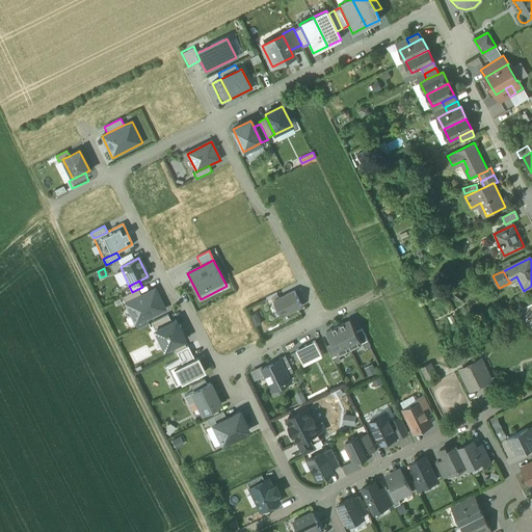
[(141,295),(138,289),(132,292),(123,297),(126,303),(141,295)]
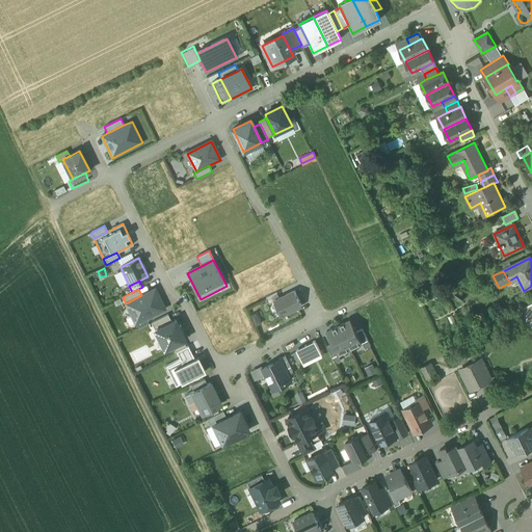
[(141,295),(126,303),(135,324),(165,310),(155,289),(141,295)]
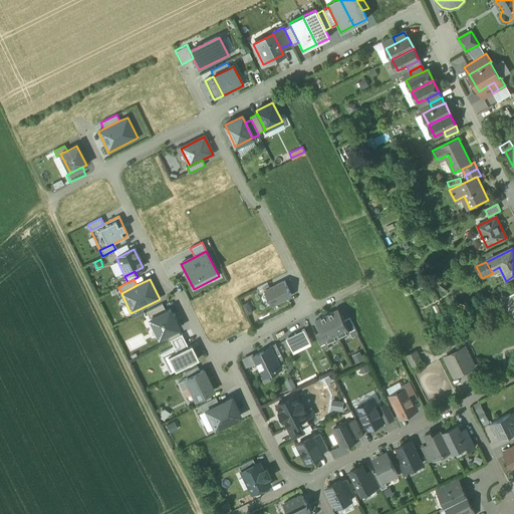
[(291,296),(284,282),(270,289),(265,292),(272,305),(291,296)]
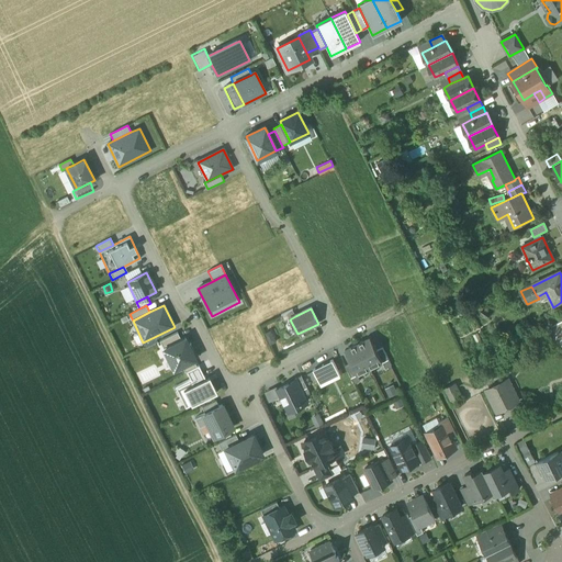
[(290,319),(295,316),(293,310),(281,316),(284,323),(290,319)]
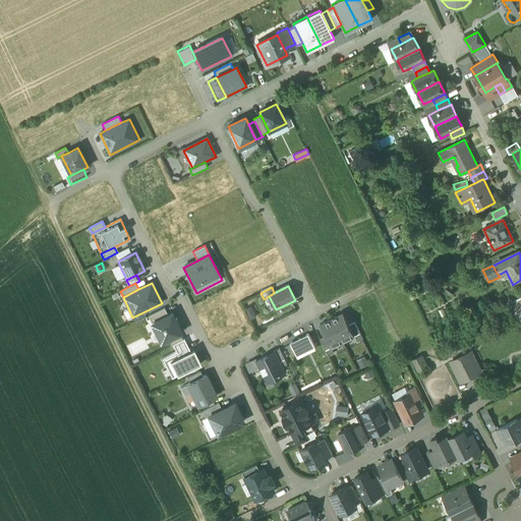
[(520,297),(508,304),(514,316),(520,312),(520,297)]
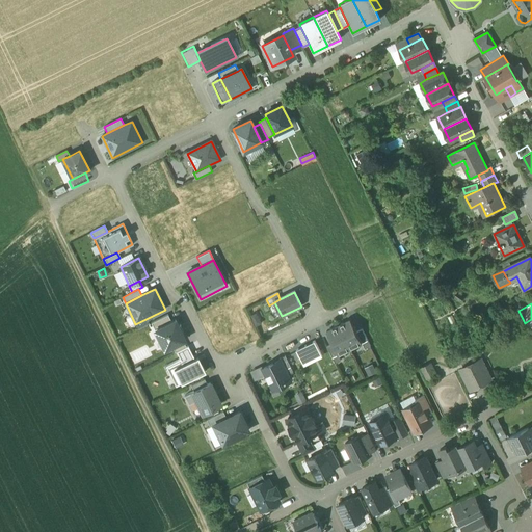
[(256,313),(250,315),(256,326),(261,323),(256,313)]
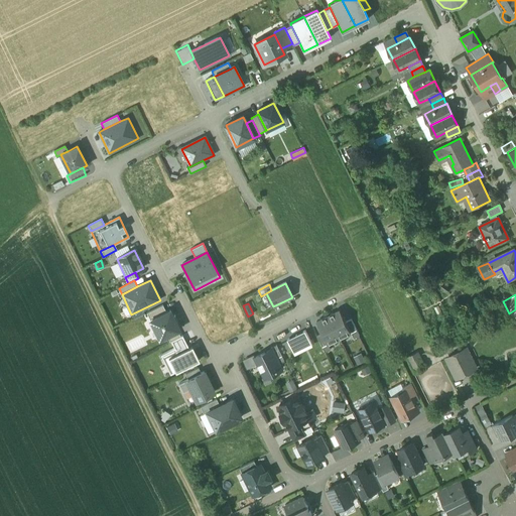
[(163,305),(147,313),(150,319),(166,311),(163,305)]
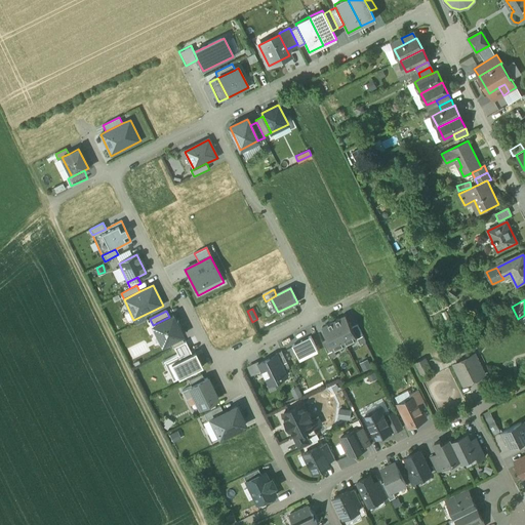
[(169,317),(153,325),(163,346),(170,341),(180,336),(183,335),(172,316),(169,317)]
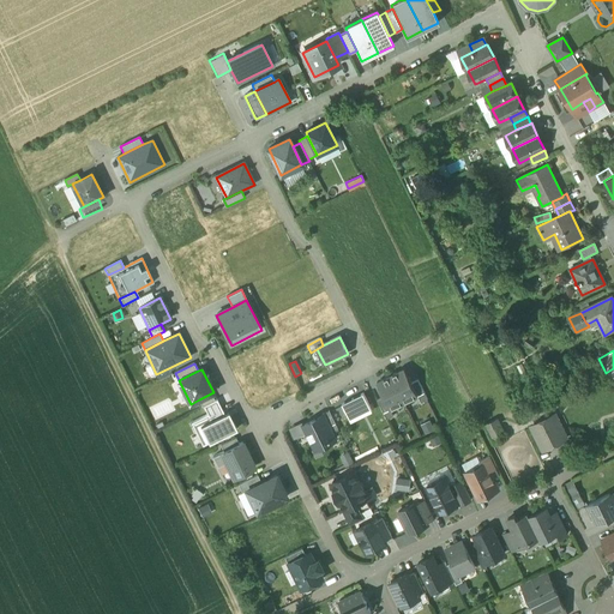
[(405,369),(391,377),(404,403),(419,396),(411,384),(405,369)]
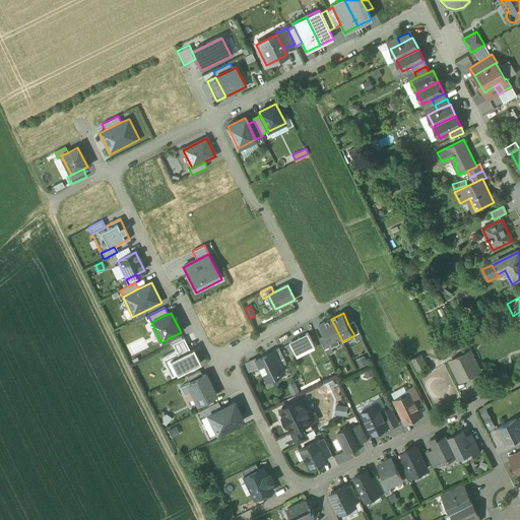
[(330,346),(342,341),(331,319),(319,324),(325,336),(330,346)]
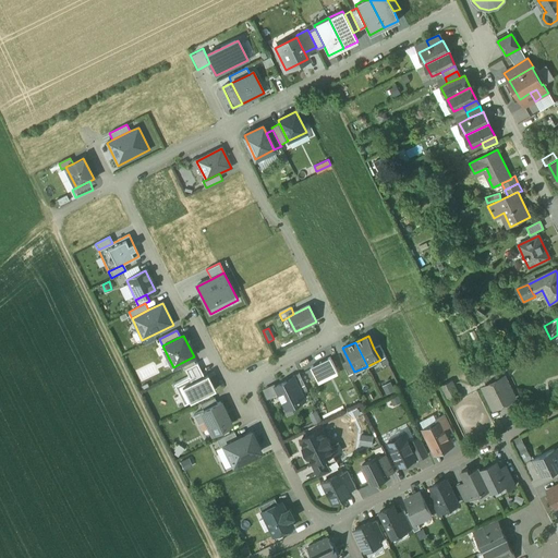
[(380,346),(374,349),(380,360),(383,366),(389,363),(380,346)]
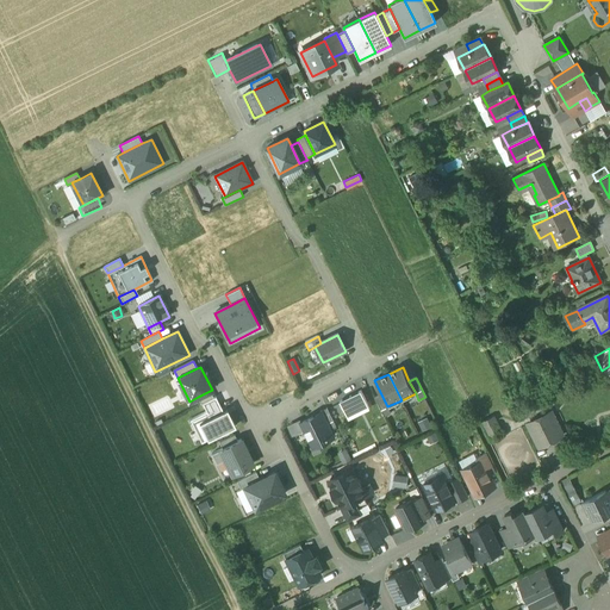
[(210,391),(198,397),(200,404),(201,404),(213,398),(210,391)]
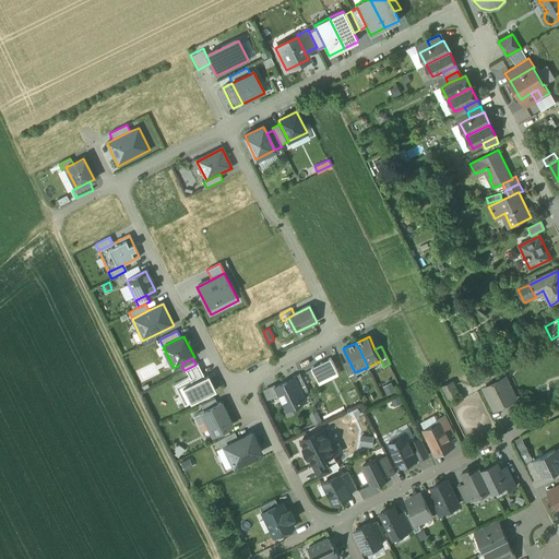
[(339,375),(331,360),(313,369),(320,383),(339,375)]
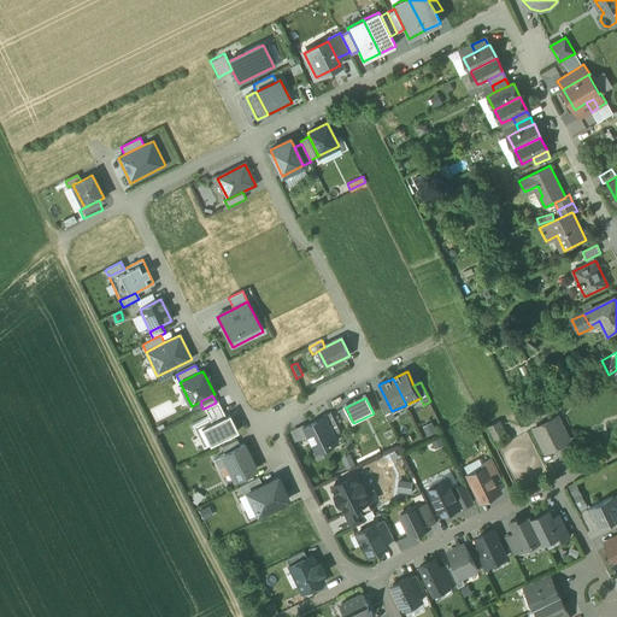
[(392,411),(386,399),(380,403),(388,422),(395,418),(392,411)]
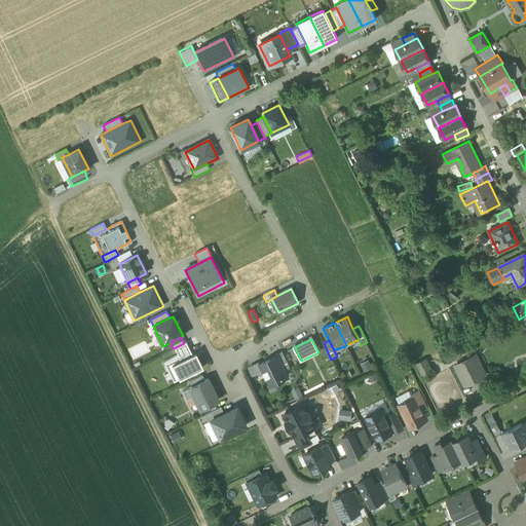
[(174,348),(178,355),(181,361),(192,354),(186,342),(184,343),(174,348)]
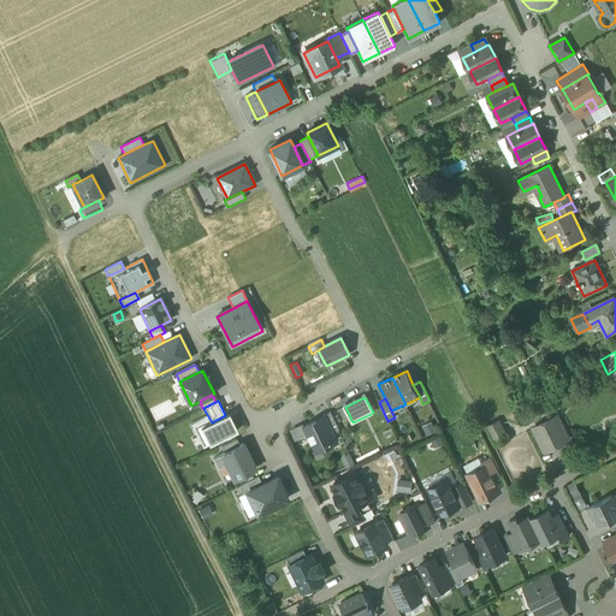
[(331,413),(324,416),(325,418),(333,434),(339,432),(331,413)]
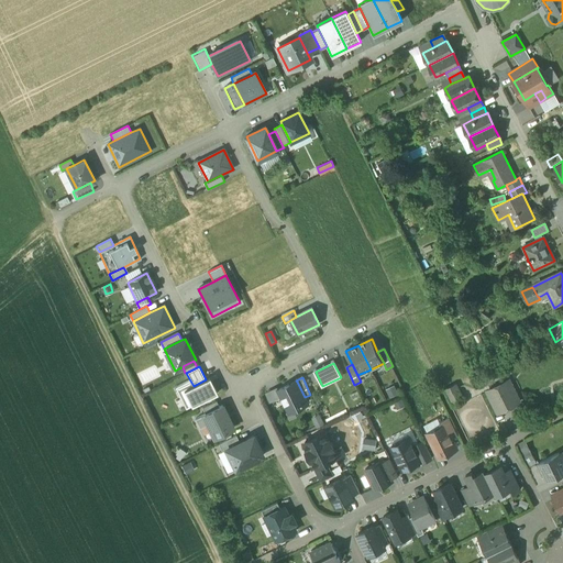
[(217,394),(209,378),(206,379),(194,386),(185,390),(190,404),(192,406),(217,394)]
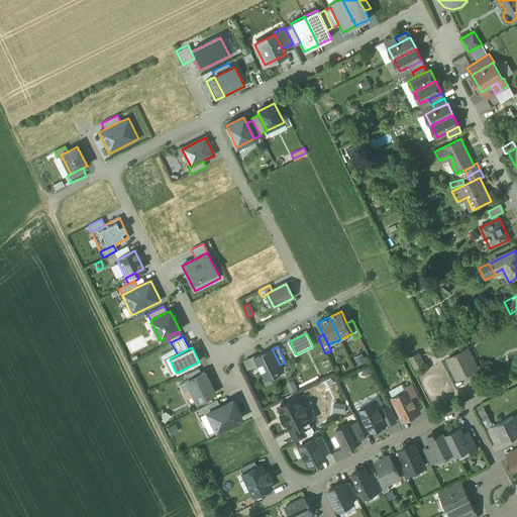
[(170,358),(178,354),(175,349),(161,356),(170,373),(175,371),(170,358)]
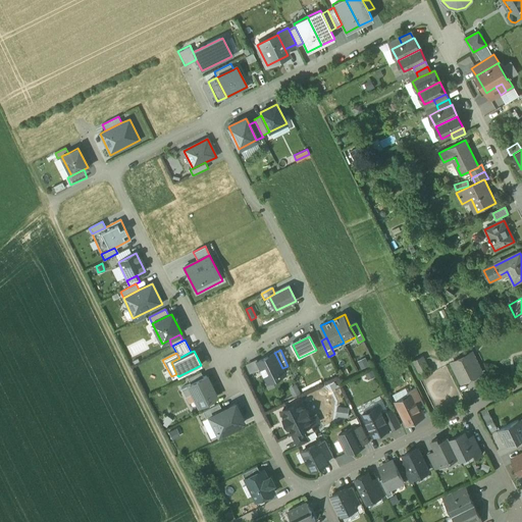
[(471,353),(452,362),(462,382),(481,372),(471,353)]
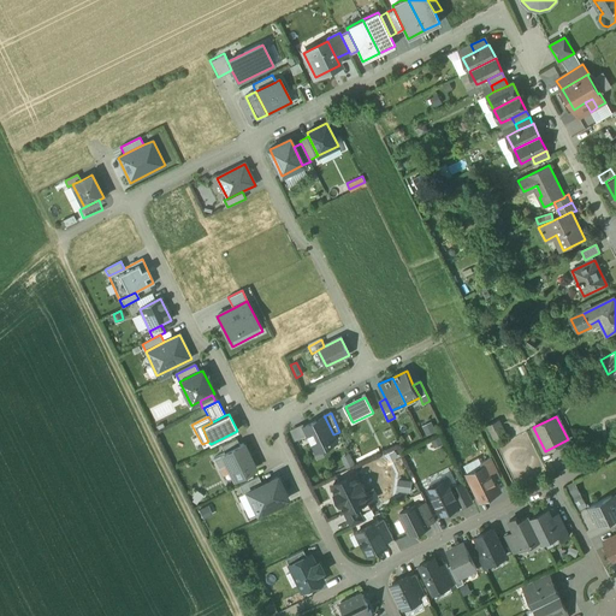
[(333,434),(325,418),(306,427),(309,433),(318,451),(337,443),(333,434)]
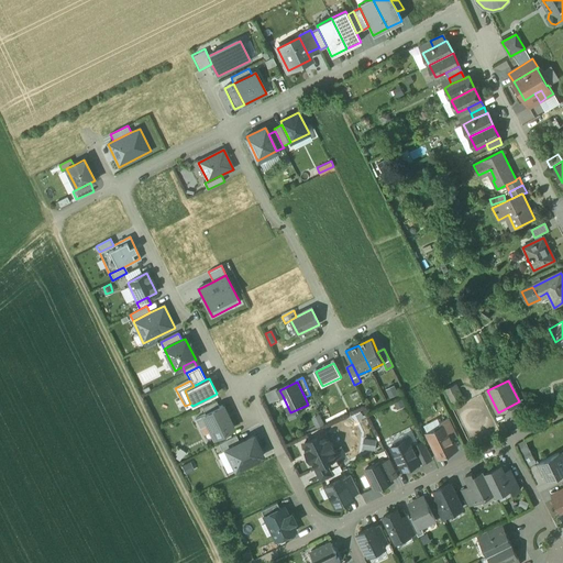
[(464,401),(455,384),(442,390),(452,408),(464,401)]
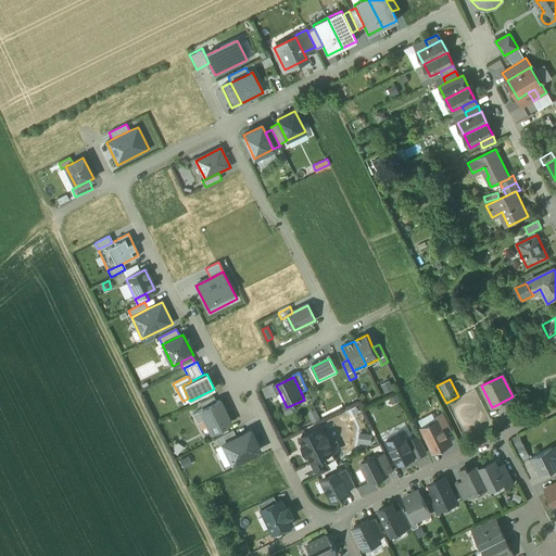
[(389,381),(381,384),(384,393),(393,389),(389,381)]
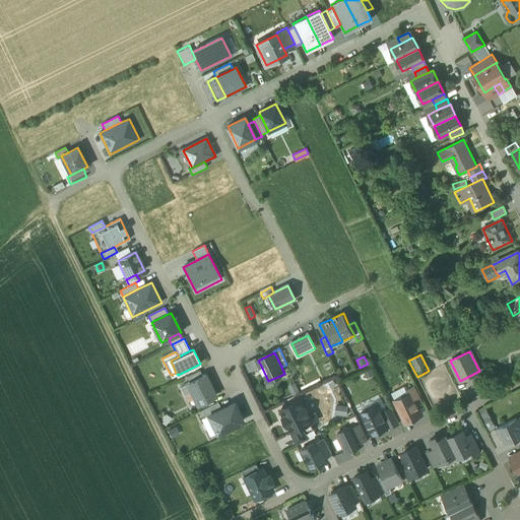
[(261,366),(258,361),(256,358),(245,363),(249,372),(261,366)]
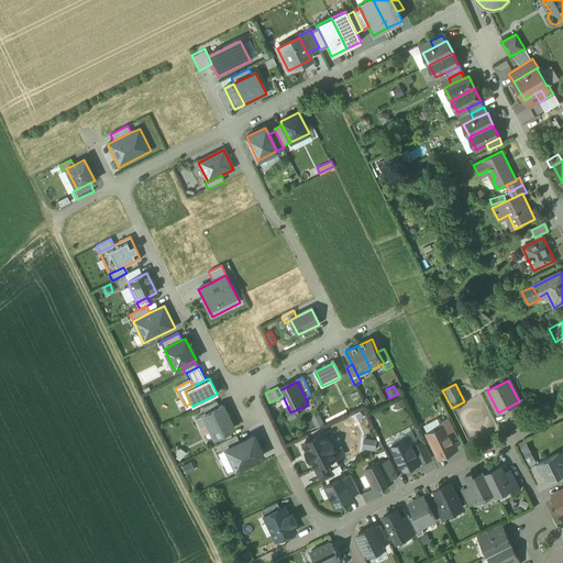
[(202,408),(206,415),(219,408),(216,401),(202,408)]
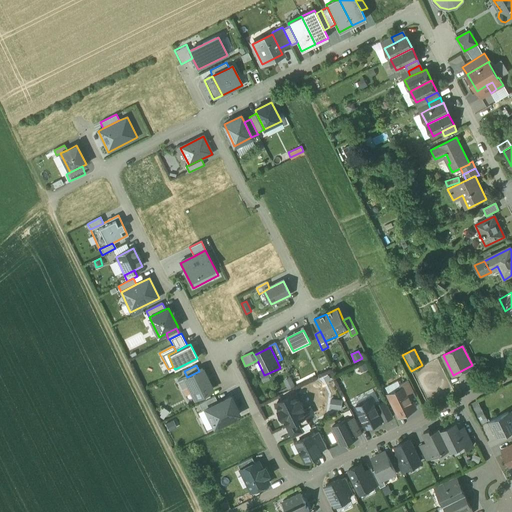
[(212,390),(202,370),(199,371),(187,377),(178,381),(183,392),(190,389),(194,399),(212,390)]
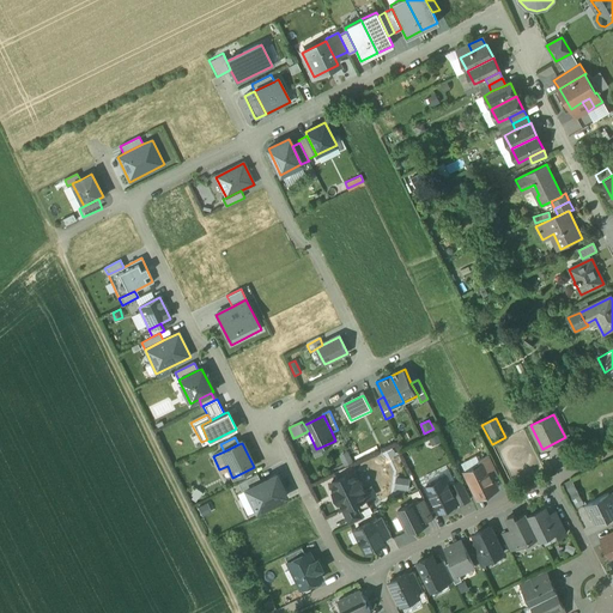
[(340,454),(345,465),(353,461),(349,450),(340,454)]
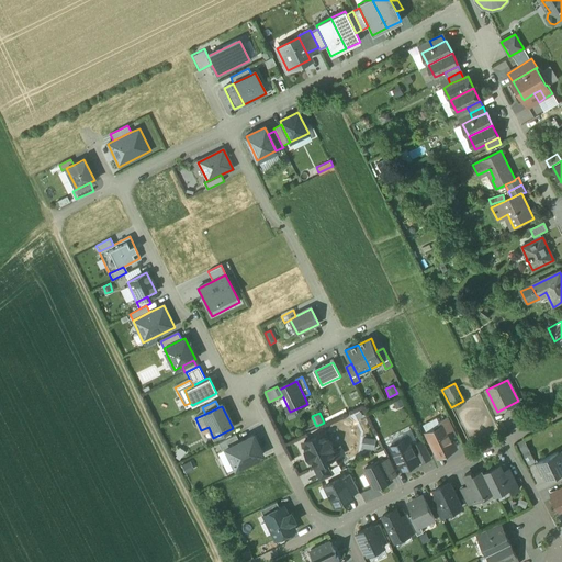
[(448,416),(439,420),(441,426),(445,425),(451,437),(457,434),(448,416)]
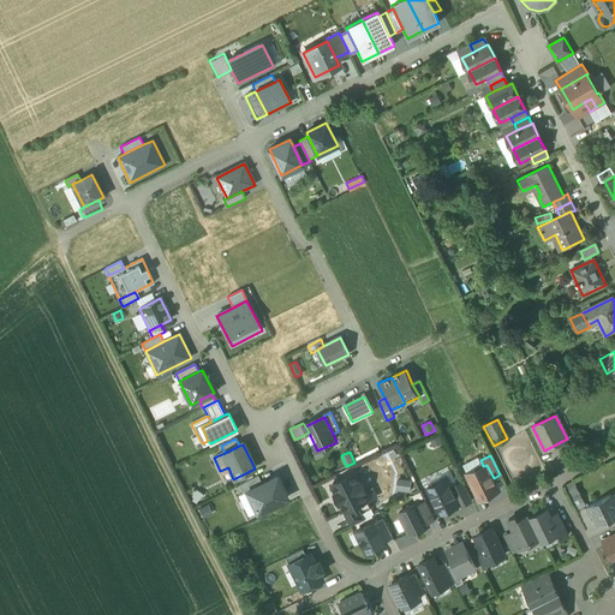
[(483,466),(477,470),(475,469),(467,473),(479,499),(499,489),(494,478),(487,465),(483,466)]
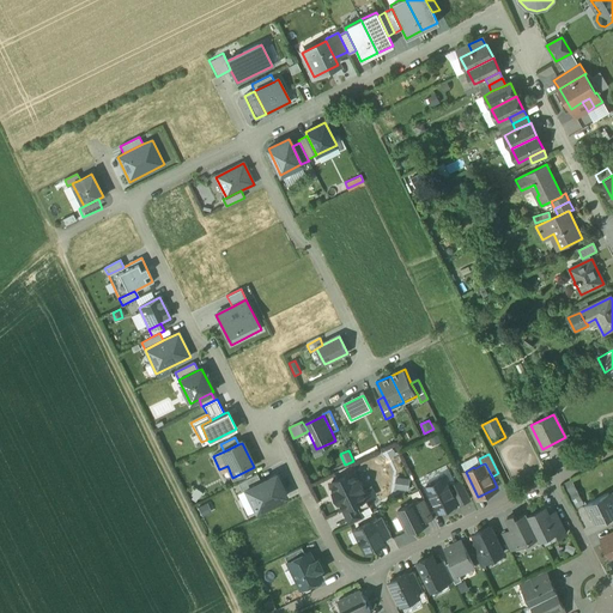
[(357,479),(353,471),(332,481),(335,490),(334,491),(339,501),(340,499),(345,508),(357,503),(360,510),(370,505),(362,489),(364,487),(359,479),(357,479)]
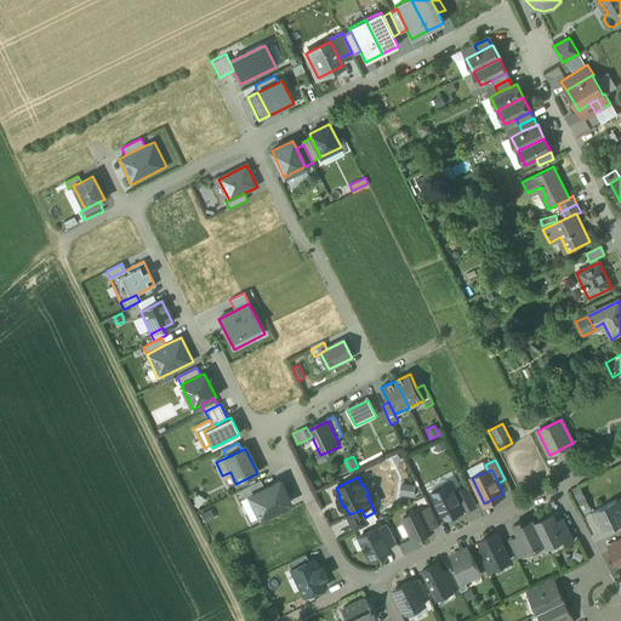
[(249,495),(265,488),(261,480),(240,490),(244,497),(249,495)]
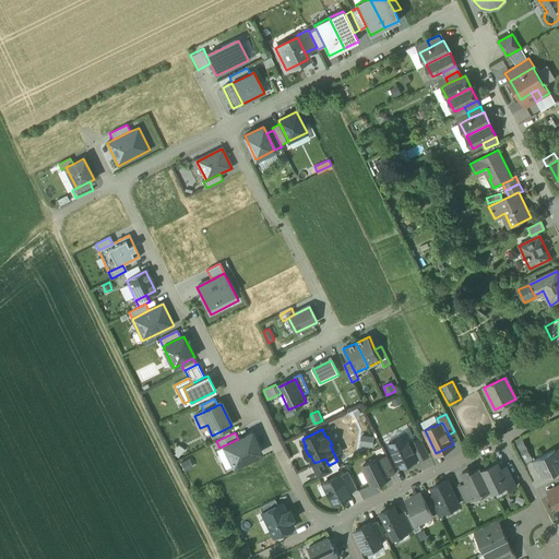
[(238,439),(224,445),(234,465),(262,452),(252,432),(238,439)]
